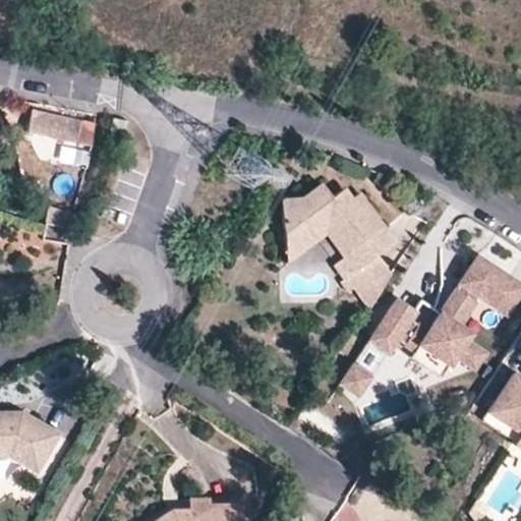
[(78,142),(81,122),(32,110),(26,131),(78,142)]
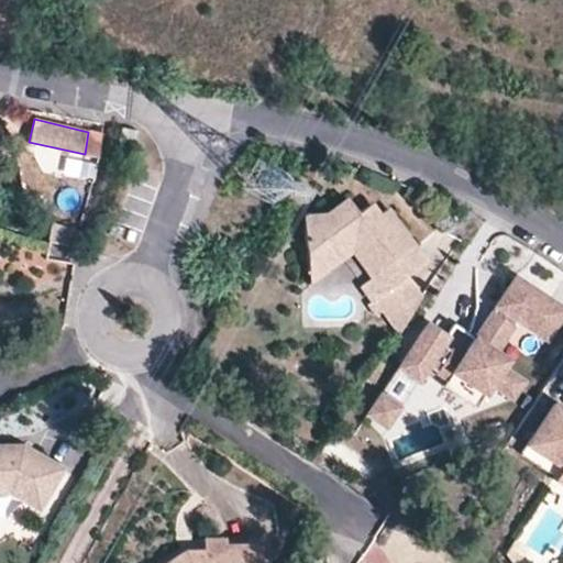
[(138,129),(120,125),(119,136),(135,139),(138,129)]
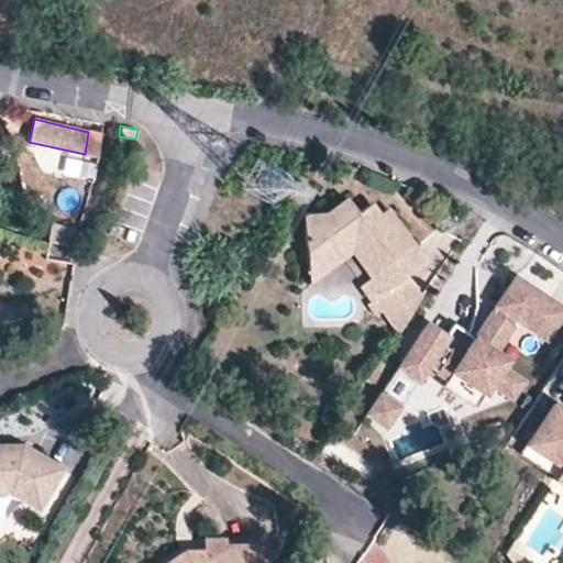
[(368,211),(364,206),(357,210),(348,197),(326,213),(304,214),(306,242),(323,254),(343,253),(353,245),(373,274),(415,243),(386,206),(377,212),(368,211)]
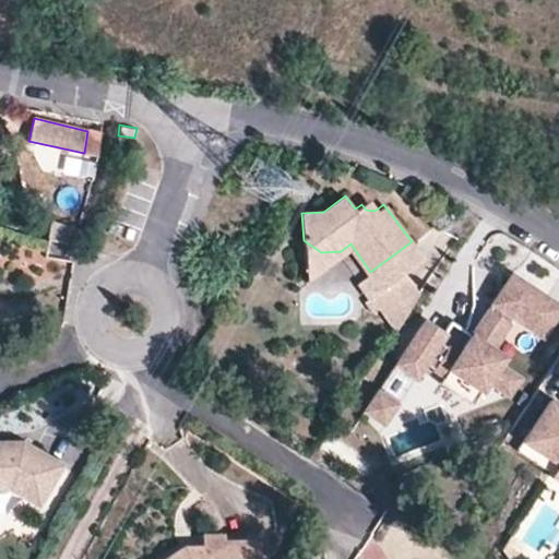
[(375,211),(367,200),(361,204),(366,210),(375,211)]
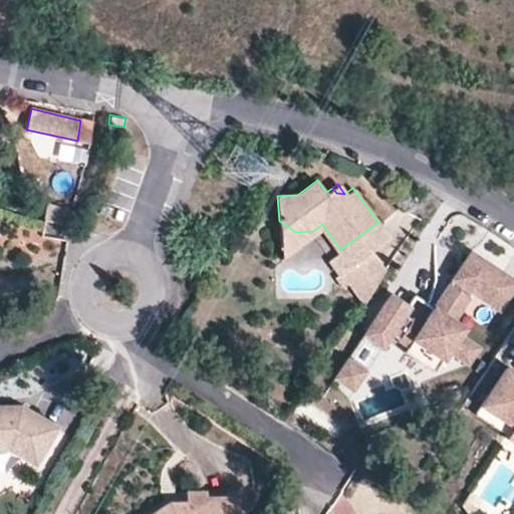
[(42,234),(64,234),(65,205),(43,205),(42,234)]
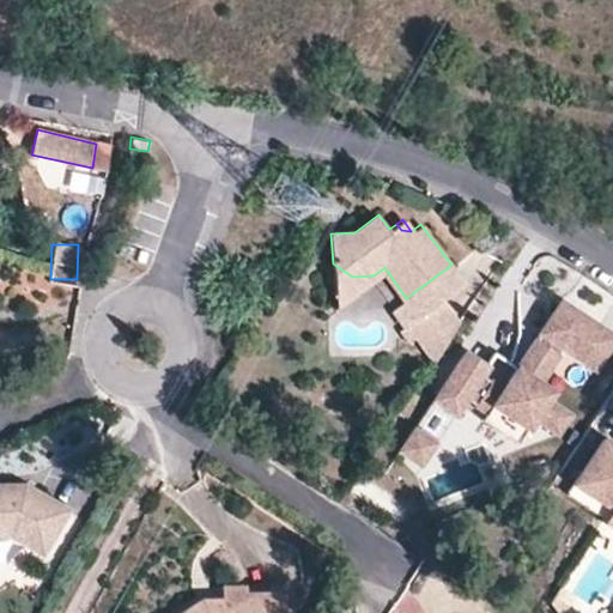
[(374,275),(352,277),(333,263),(337,303),(374,275)]
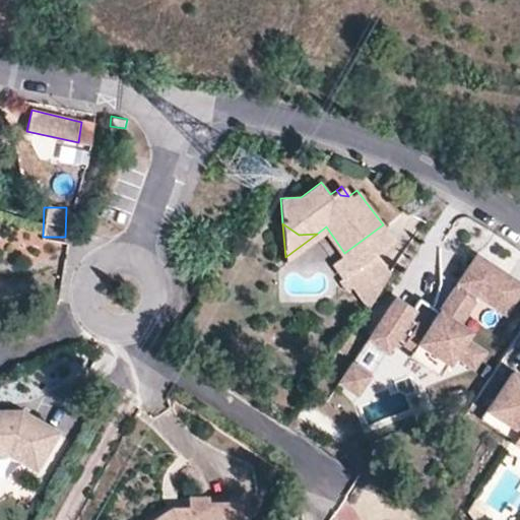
[(345,274),(376,251),(393,239),(383,224),(344,253),(335,260),(345,274)]
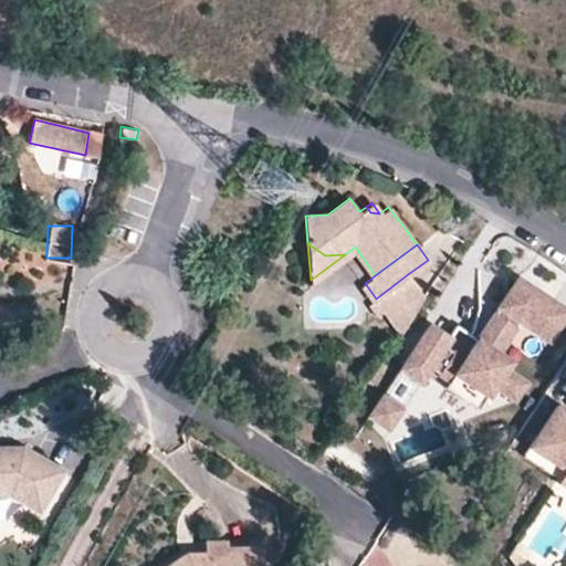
[(400,332),(425,295),(409,273),(376,299),(384,310),(400,332)]
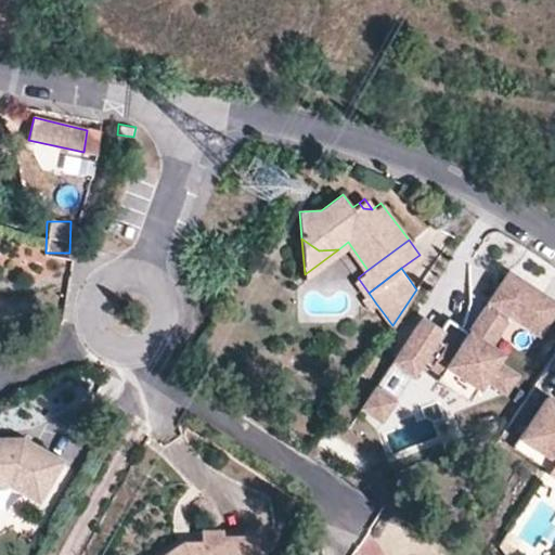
[(543,292),(507,269),(468,330),(448,317),(441,326),(422,314),(395,358),(414,371),(424,357),(441,369),(461,382),(466,375),(480,384),(486,375),(506,388),(517,372),(497,358),(482,349),(488,341),(489,343),(510,311),(515,304),(530,313),(543,292)]
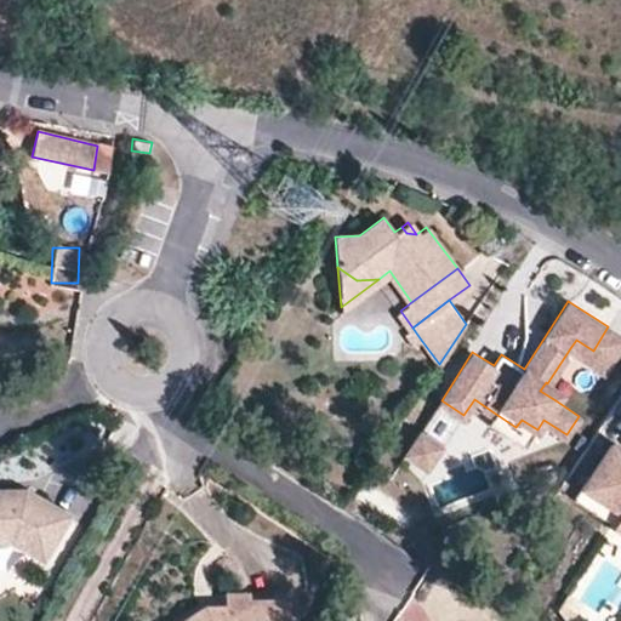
[(620,341),(620,335),(608,326),(593,351),(576,340),(570,348),(603,370),(620,341)]
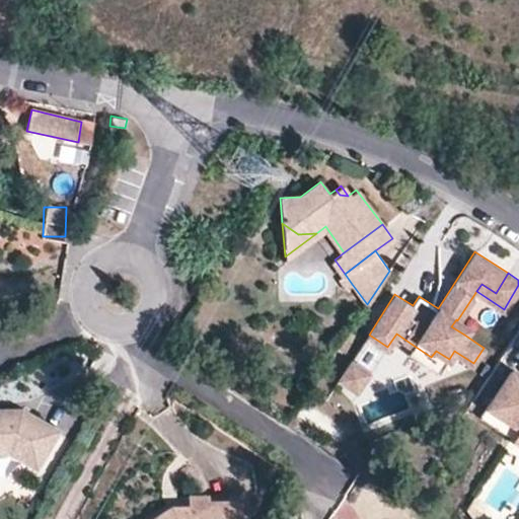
[(352,284),(345,274),(339,278),(346,288),(352,284)]
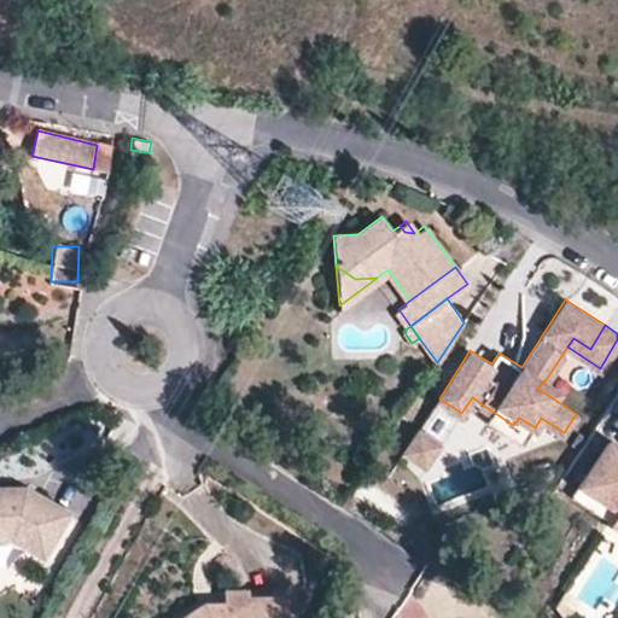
[(558,390),(544,382),(543,380),(537,389),(553,398),(558,390)]
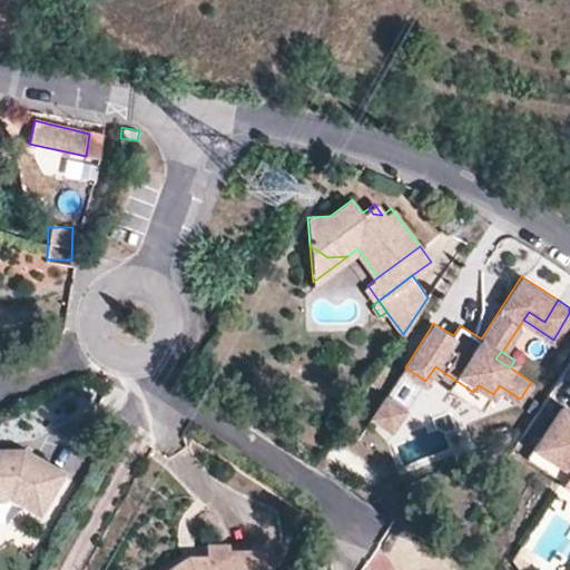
[(493,394),(479,385),(473,392),(453,379),(449,385),(483,409),(493,394)]
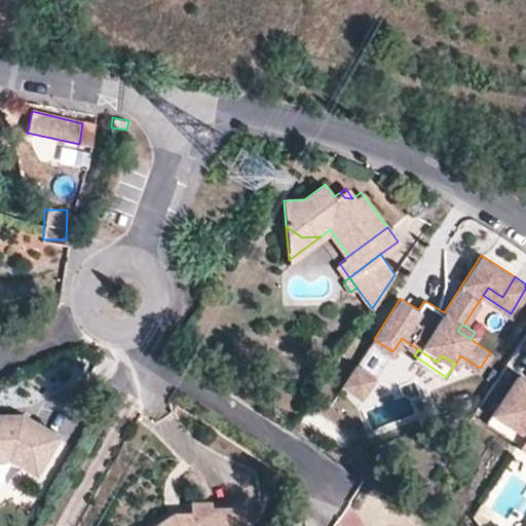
[(374,376),(357,365),(345,382),(362,393),(374,376)]
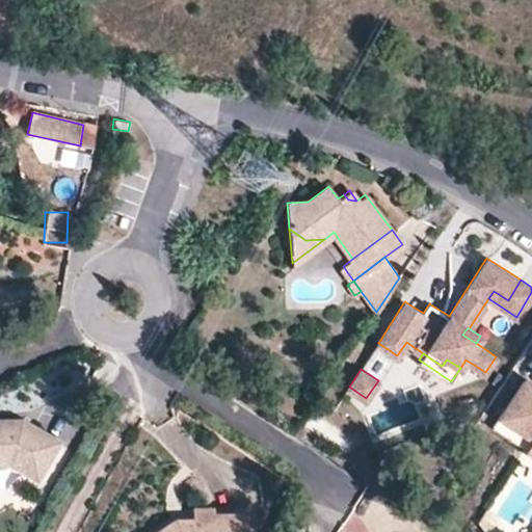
[(531,381),(525,377),(499,417),(531,437),(531,381)]
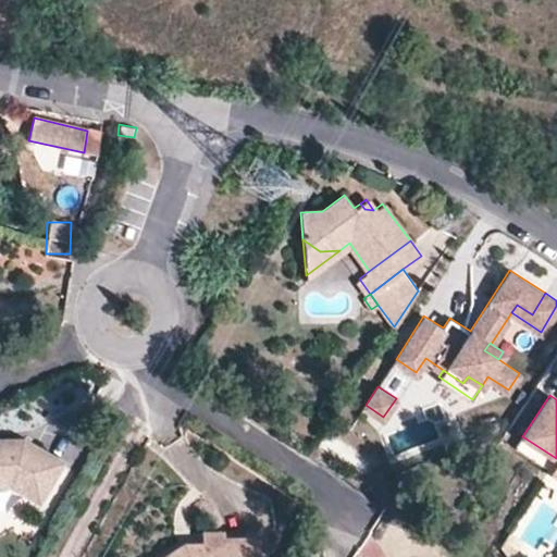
[(24,434),(0,434),(0,473),(12,473),(26,481),(24,485),(42,495),(63,456),(48,447),(45,452),(24,441),(27,436),(24,434)]
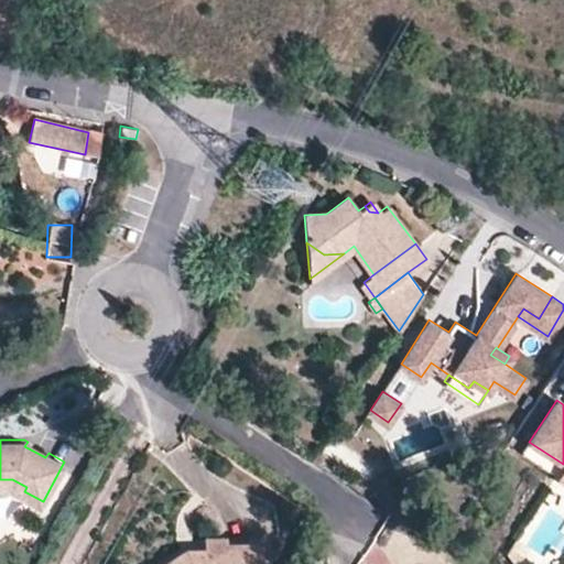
[(49,453),(28,442),(24,446),(45,457),(49,453)]
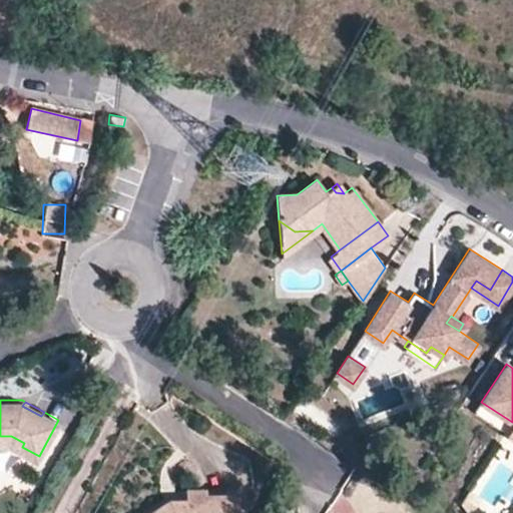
[(512,425),(512,422),(481,402),(474,412),(508,434),(512,425)]
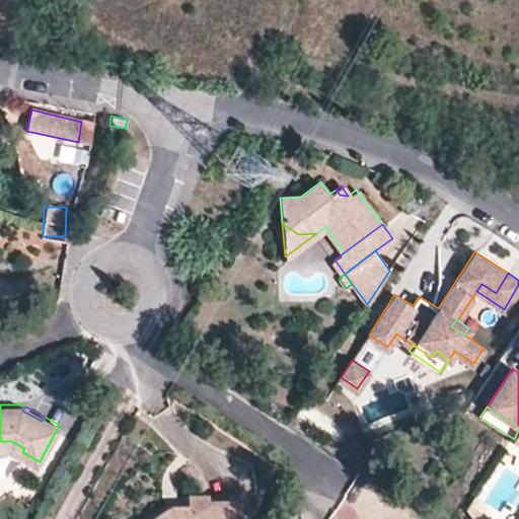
[(24,448),(11,441),(0,441),(0,446),(12,446),(22,452),(24,448)]
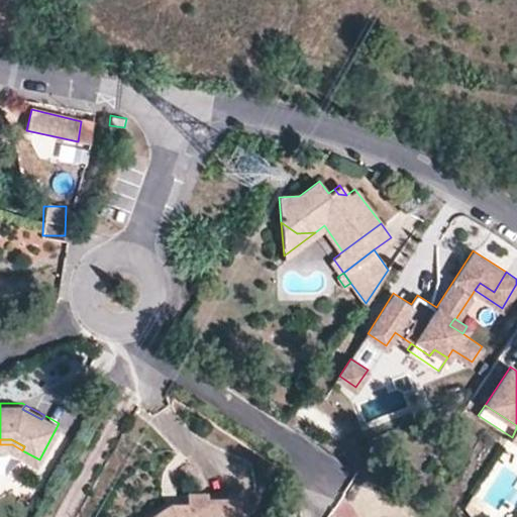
[(206,502),(170,503),(148,516),(246,516),(246,497),(206,497),(206,502)]
